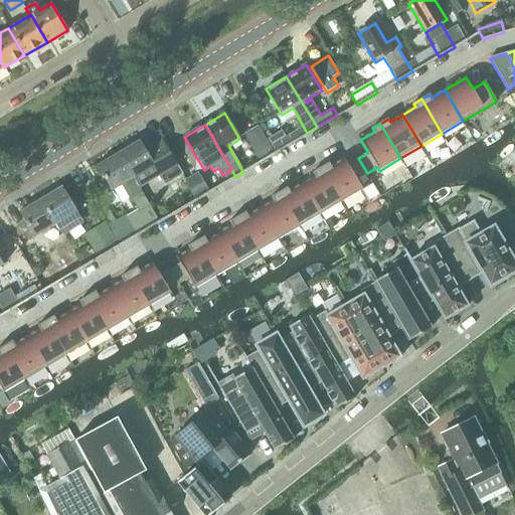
[(243,135),(260,162),(274,153),(259,127),(243,135)]
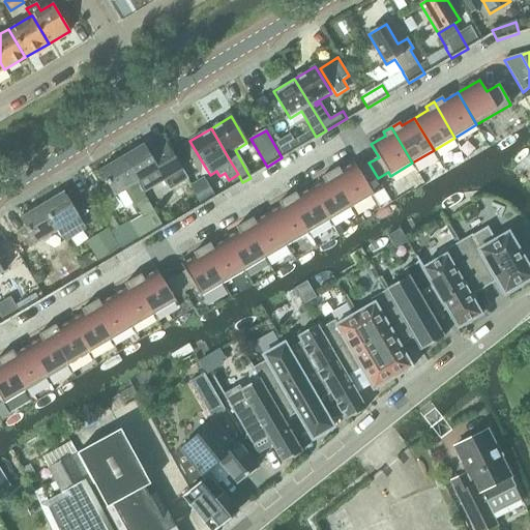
[(284,156),(298,147),(290,135),(275,143),(284,156)]
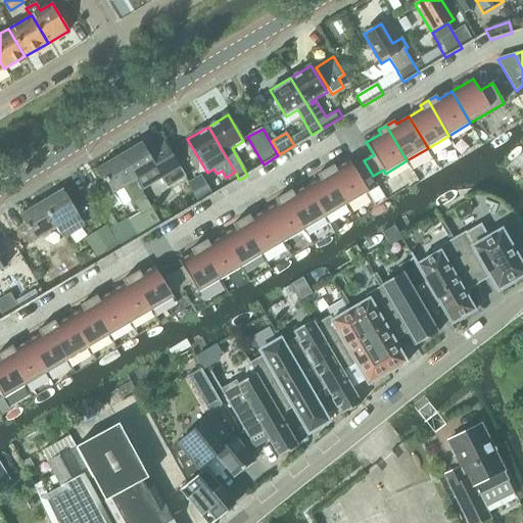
[(136,181),(142,191),(163,179),(169,188),(187,178),(167,143),(149,153),(142,143),(121,156),(136,181)]
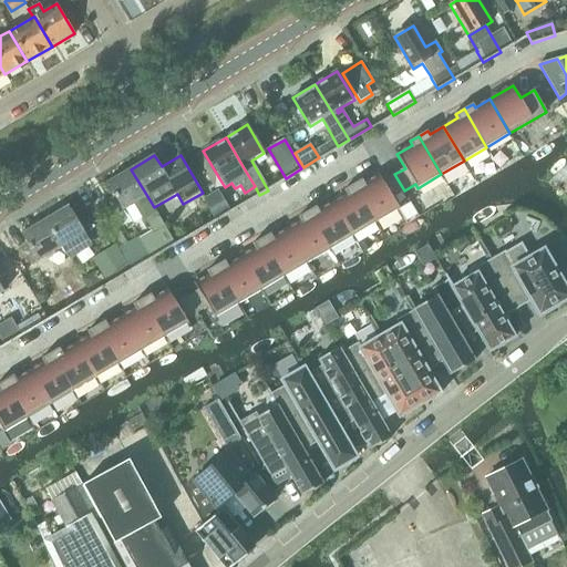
[(131,169),(107,184),(124,210),(134,205),(143,220),(145,218),(154,232),(164,225),(153,207),(154,207),(147,196),(131,169)]
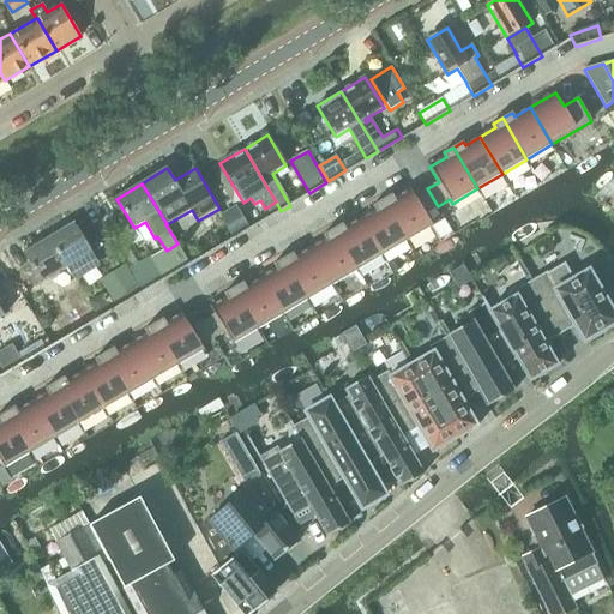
[(426,214),(438,206),(427,188),(415,196),(411,188),(395,198),(392,194),(383,200),(408,241),(433,226),(426,214)]
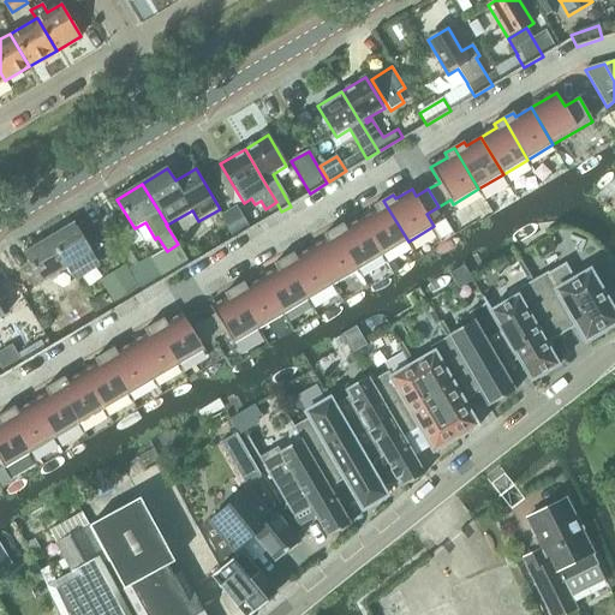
[(383,256),(408,242),(383,201),(374,206),(376,210),(362,219),(383,256)]
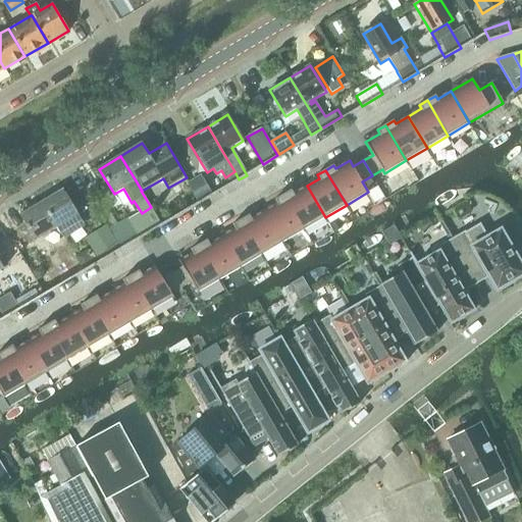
[(198,202),(210,194),(200,176),(188,184),(198,202)]
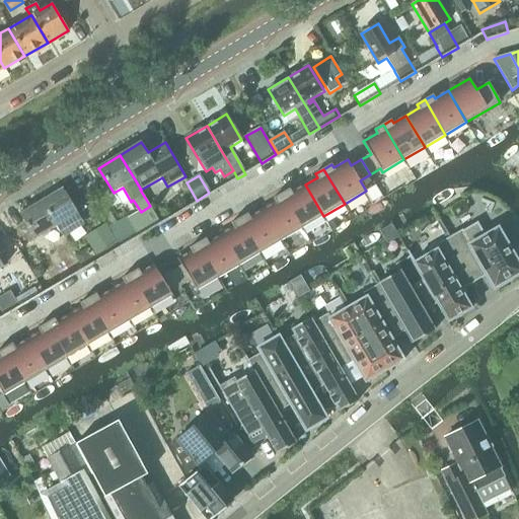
[(302,229),(323,216),(305,184),(292,193),(290,189),(282,194),(302,229)]
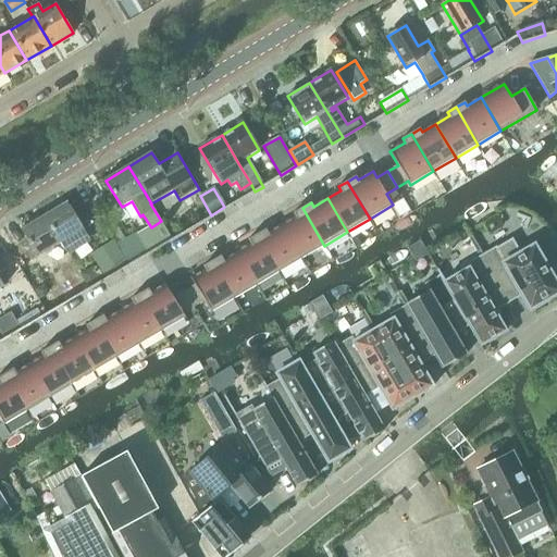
[(67,202),(45,217),(60,244),(67,255),(91,242),(84,230),(67,202)]
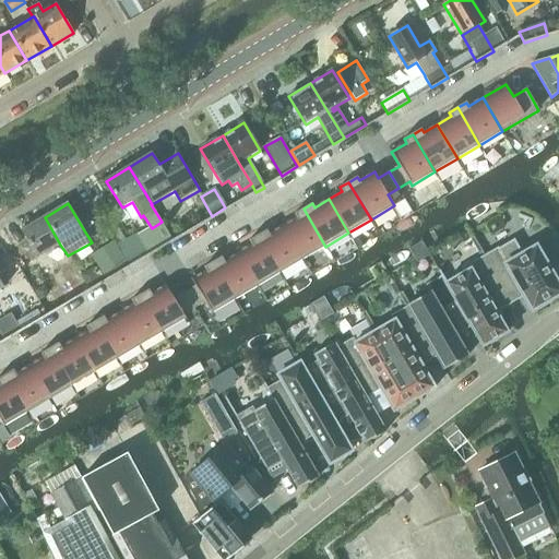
[(283,226),(304,260),(325,247),(304,209),(295,214),(297,217),(283,226)]
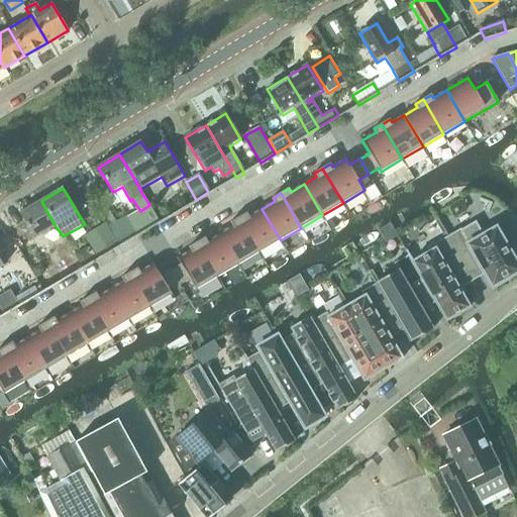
[(41,201),(20,213),(35,238),(47,231),(56,245),(65,240),(66,240),(63,236),(56,226),(41,201)]
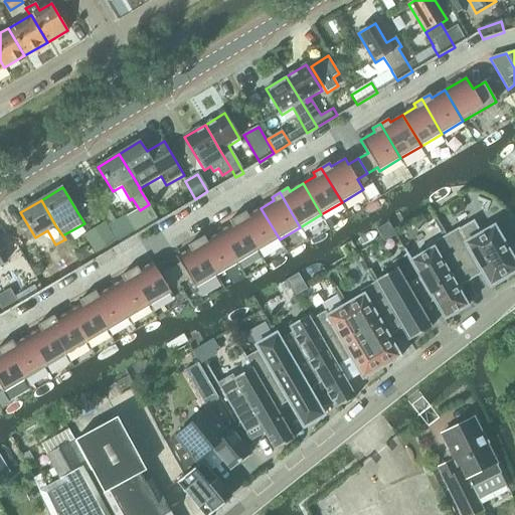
[(259,251),(280,239),(261,208),(248,215),(246,212),(238,217),(259,251)]
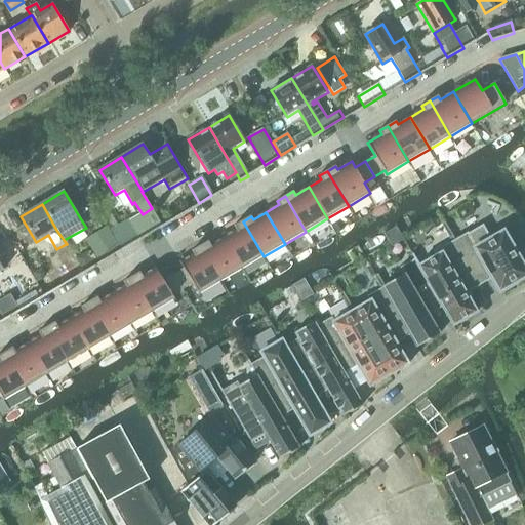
[(242,269),(264,256),(243,221),(235,226),(237,230),(224,237),(242,269)]
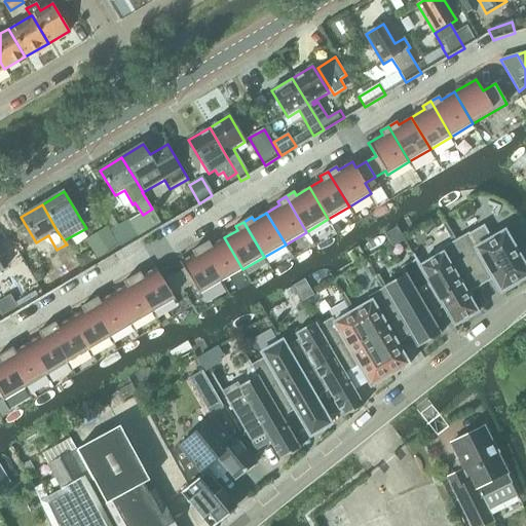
[(444,307),(443,307),(454,327),(478,312),(467,294),(481,286),(454,241),(455,240),(446,223),(443,225),(452,241),(440,250),(442,253),(420,265),(419,265),(444,307)]
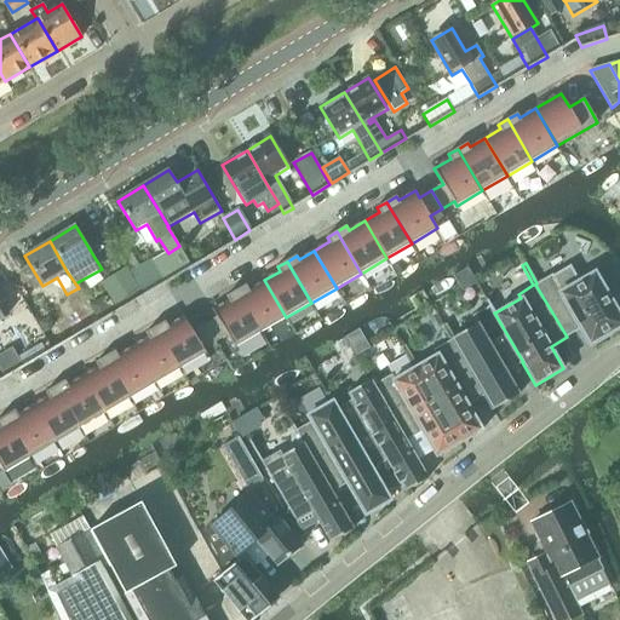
[(535,285),(567,337),(581,328),(591,343),(619,326),(619,317),(619,316),(619,299),(615,292),(608,297),(595,274),(579,282),(569,267),(554,276),(552,274),(537,283),(535,285)]
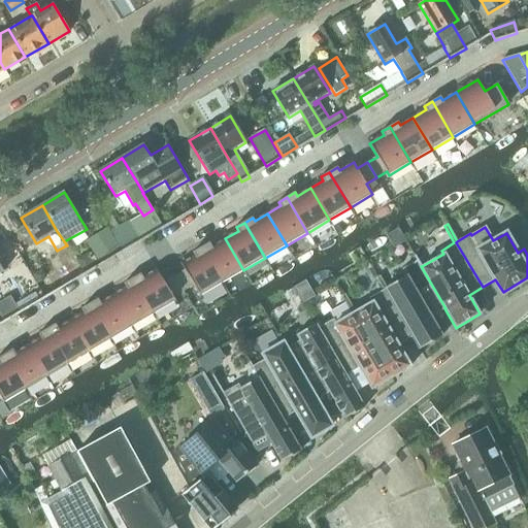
[(111,235),(91,248),(100,261),(120,248),(111,235)]
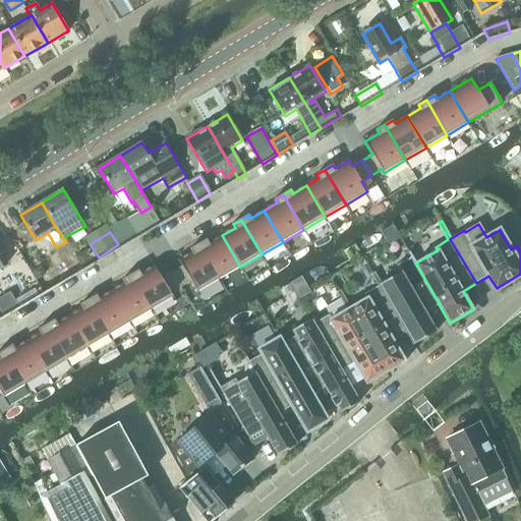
[(198,244),(220,279),(240,267),(222,235),(209,243),(207,239),(198,244)]
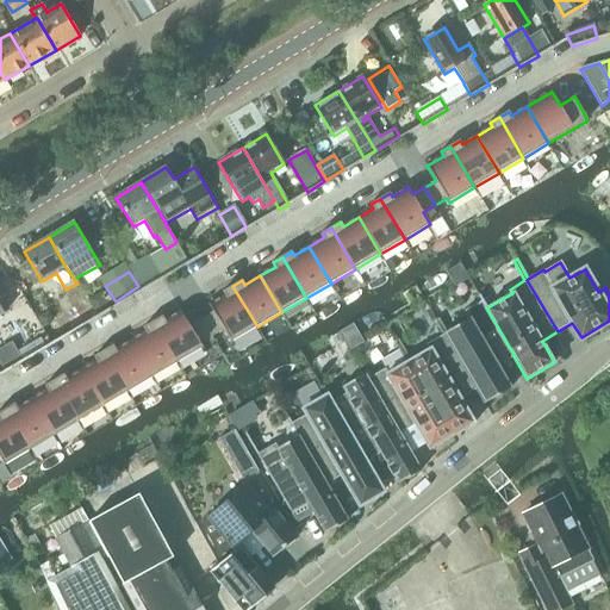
[(66,290),(64,291),(78,313),(89,306),(76,284),(66,290)]
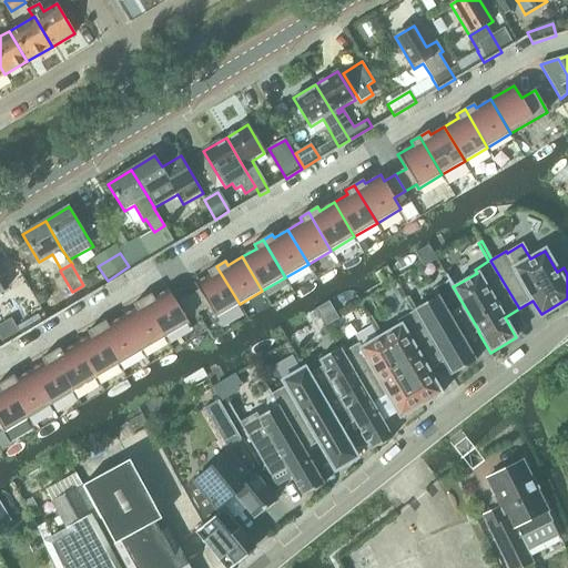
[(215,318),(240,304),(216,266),(208,272),(210,275),(195,284),(199,291),(189,297),(198,314),(209,307),(215,318)]
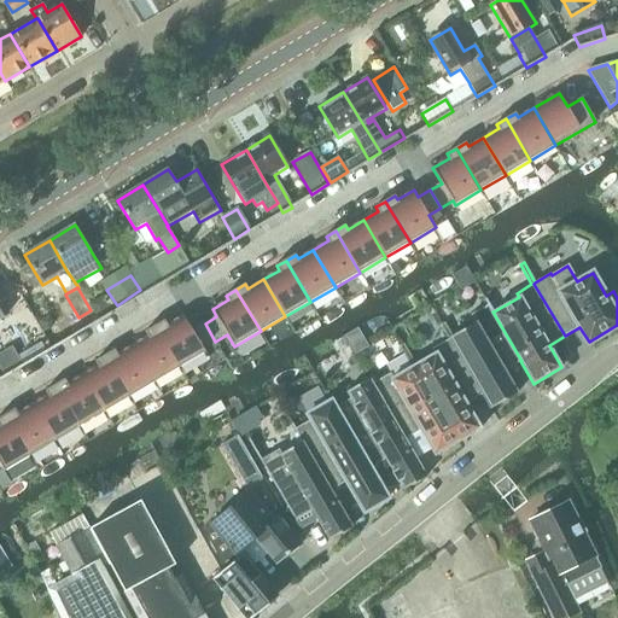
[(483,395),(482,395),(490,409),(518,392),(506,369),(520,361),(522,361),(493,312),(494,312),(487,298),(484,299),(488,305),(472,315),(476,322),(452,336),(444,322),(441,325),(450,340),(483,395)]
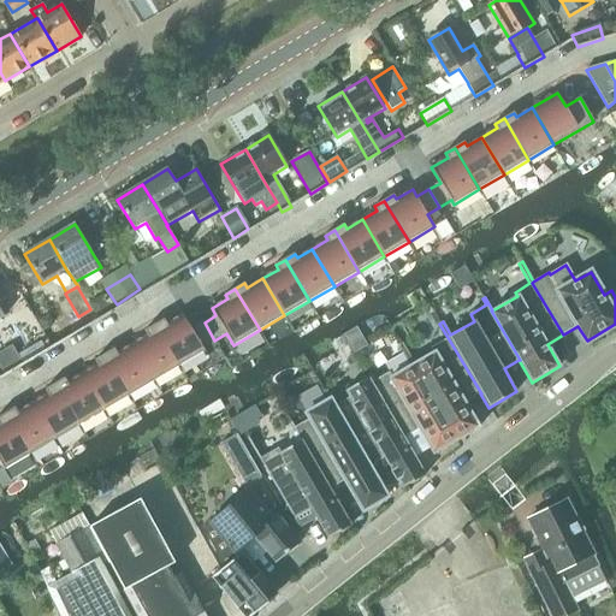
[(155,325),(179,367),(206,351),(203,347),(214,341),(205,323),(193,330),(191,327),(183,314),(167,324),(165,320),(155,325)]
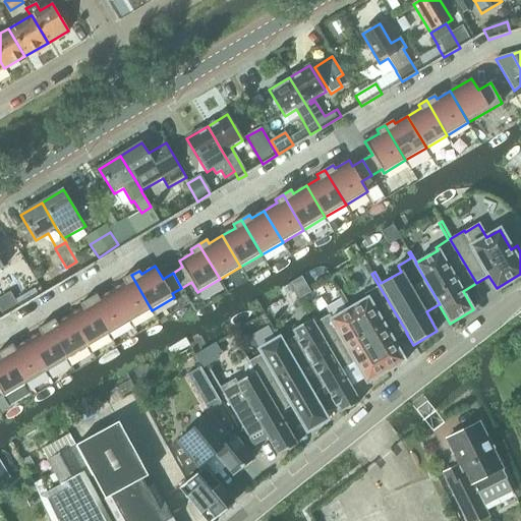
[(42,289),(51,284),(46,275),(38,280),(42,289)]
